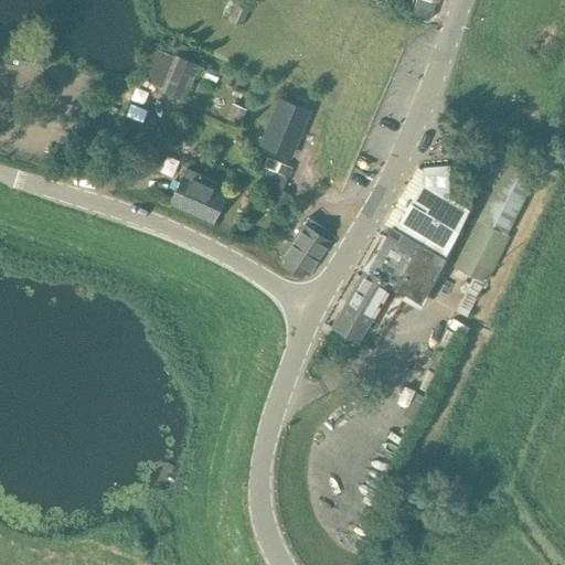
[(227,20),(242,27),(252,4),(242,0),(227,0),(223,11),(230,14),(227,20)]
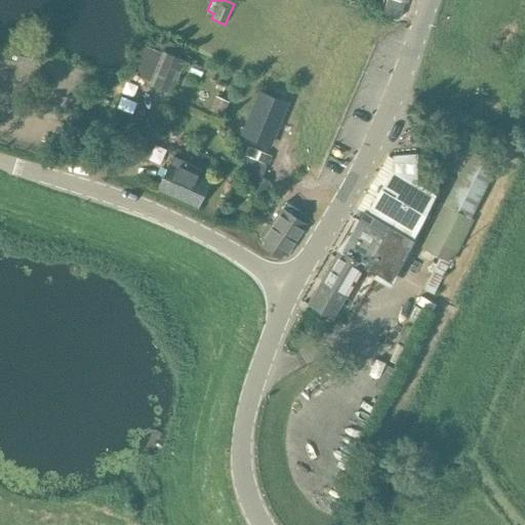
[(386,0),(382,12),(399,18),(404,0),(405,0),(407,0),(406,0),(386,0)]
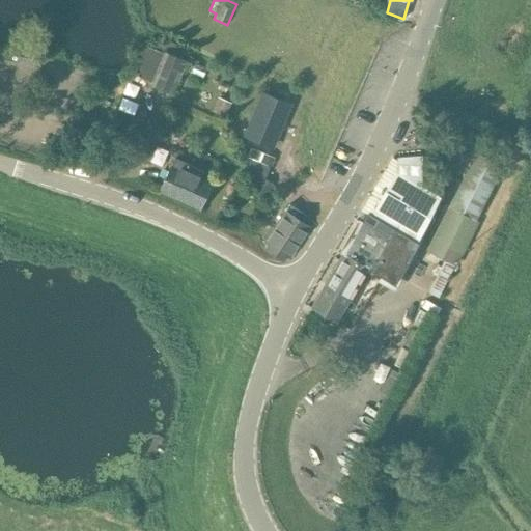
[(150,86),(173,95),(187,61),(164,52),(163,53),(145,46),(135,71),(142,74),(140,79),(151,84),(150,86)]
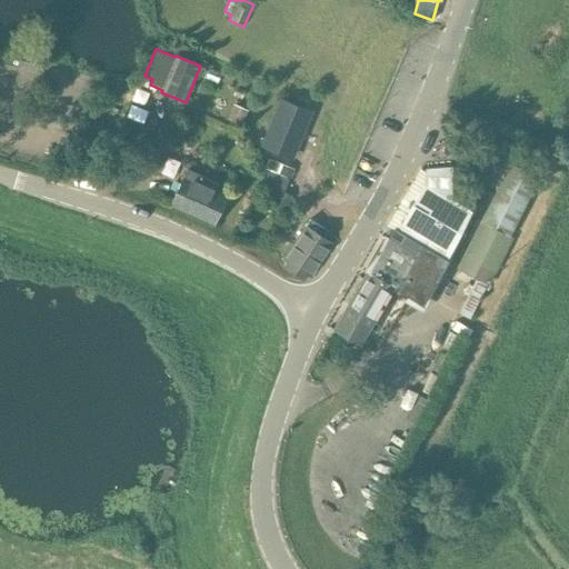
[(293,159),(313,111),(281,98),(261,146),(293,159)]
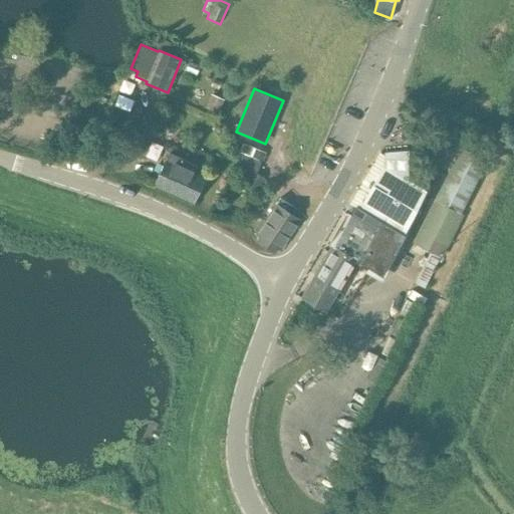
[(415,283),(425,288),(440,258),(442,258),(464,215),(461,213),(487,160),(460,147),(412,243),(430,252),(415,283)]
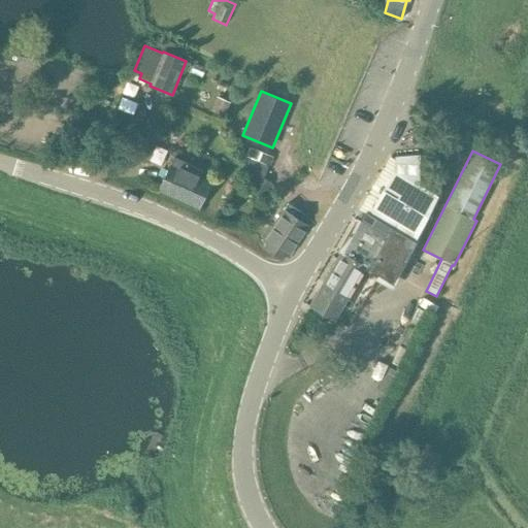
[(250,174),(242,190),(265,199),(273,182),(263,177),(269,164),(248,155),(245,159),(249,161),(243,172),(250,174)]
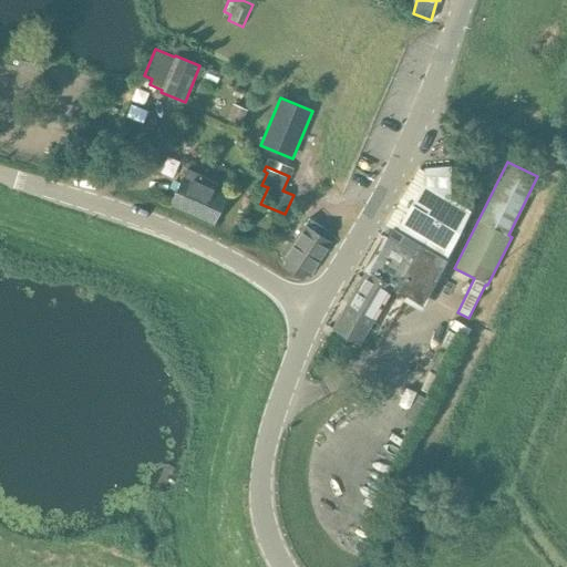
[(333,329),(359,344),(393,287),(421,303),(445,260),(444,260),(470,210),(450,198),(450,167),(424,169),(424,185),(397,233),(392,229),(367,272),(333,329)]
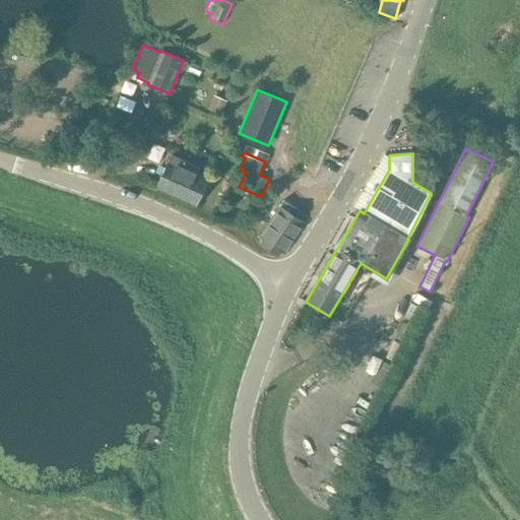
[(156,189),(195,206),(206,181),(195,176),(198,168),(171,155),(156,189)]
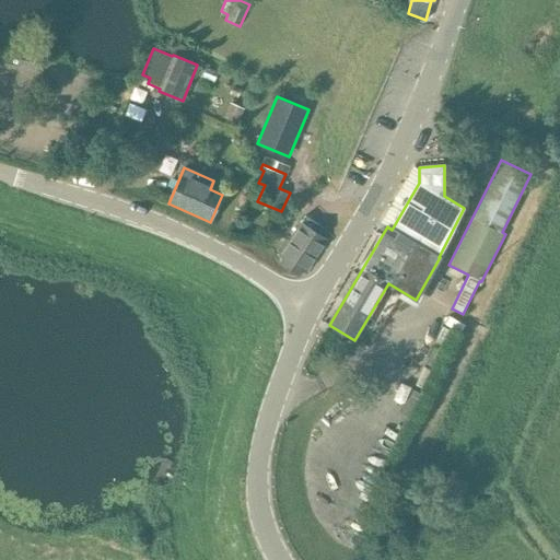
[(280,255),(306,272),(327,242),(316,235),(322,228),(305,217),(300,223),(280,255)]
